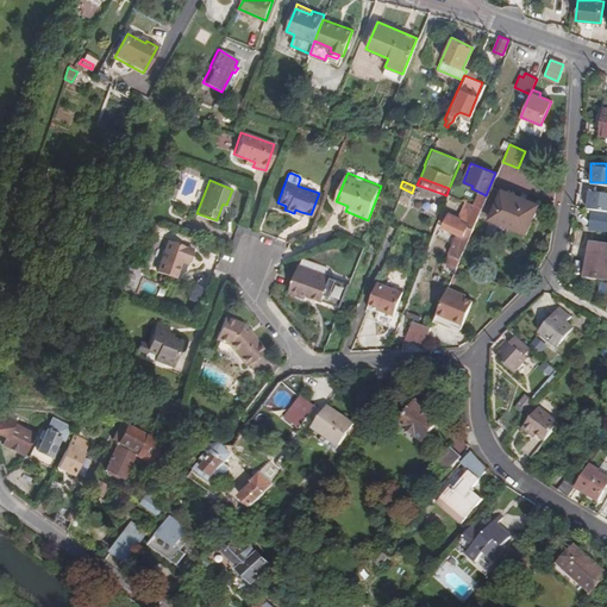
[(487,198),(482,208),(480,213),(526,232),(538,204),(504,188),(502,191),(492,186),(487,198)]
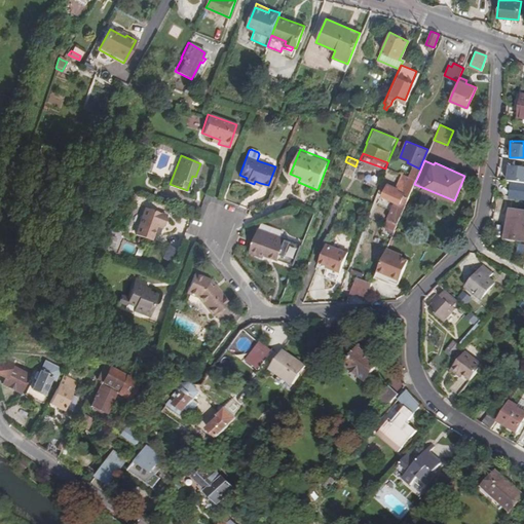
[(523,179),(523,163),(508,162),(507,179),(523,179)]
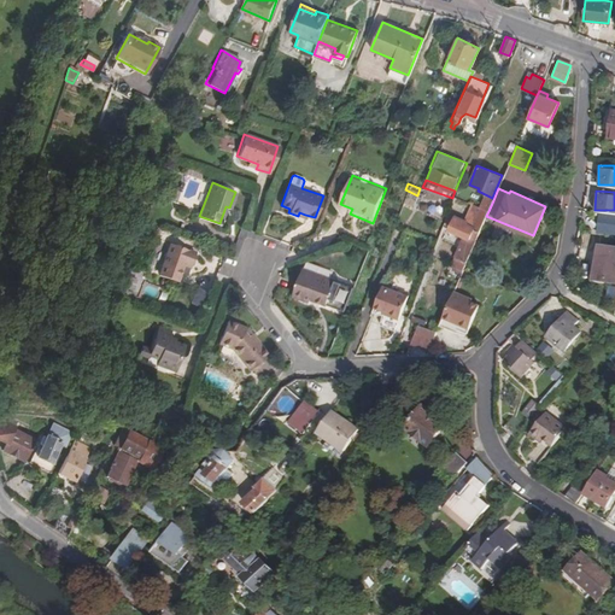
[(486,198),(482,208),(488,211),(493,200),(486,198)]
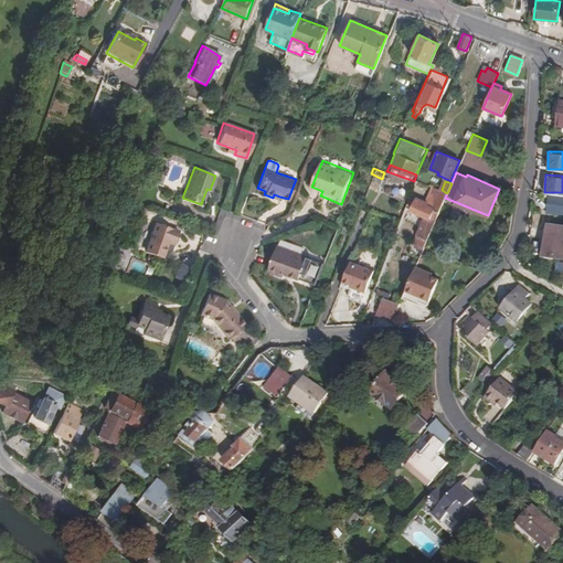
[(442,190),(435,188),(433,194),(437,197),(433,205),(415,198),(411,209),(429,218),(436,220),(445,198),(447,193),(442,190)]
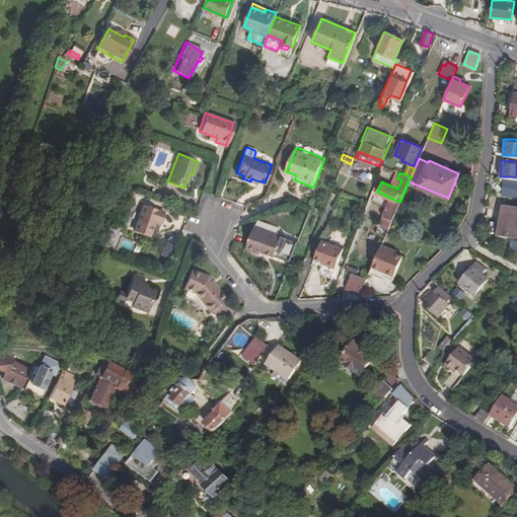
[(508,195),(516,196),(516,179),(503,178),(501,194),(508,195)]
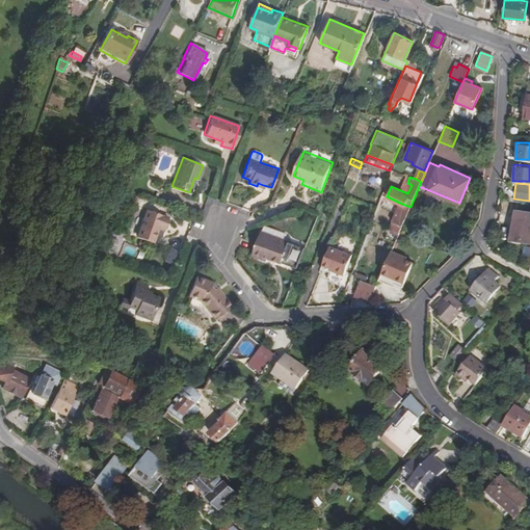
[(529,212),(529,201),(521,200),(519,211),(529,212)]
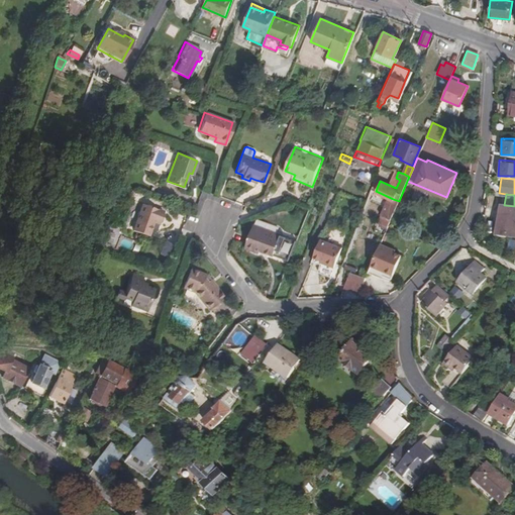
[(399,201),(393,199),(386,214),(392,217),(399,201)]
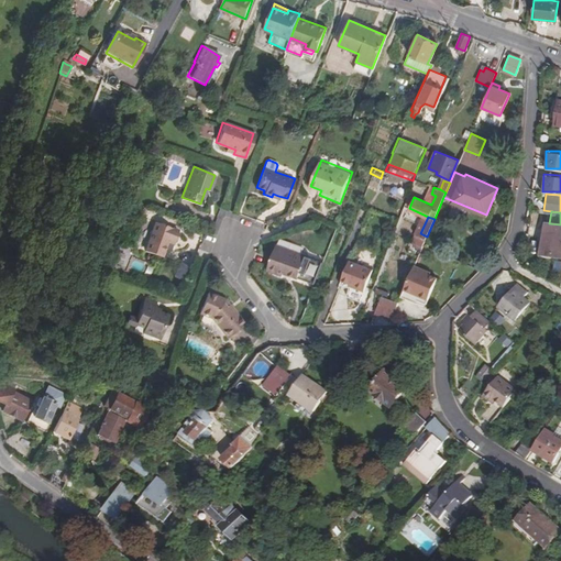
[(176,229),(154,221),(144,249),(161,255),(168,234),(173,237),(176,229)]
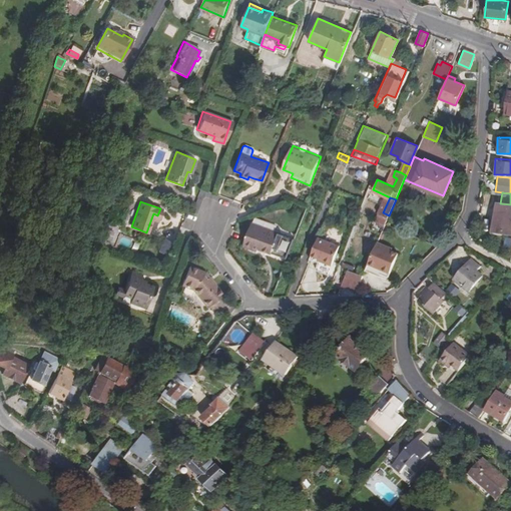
[(510,233),(510,204),(500,203),(496,203),(493,231),(510,233)]
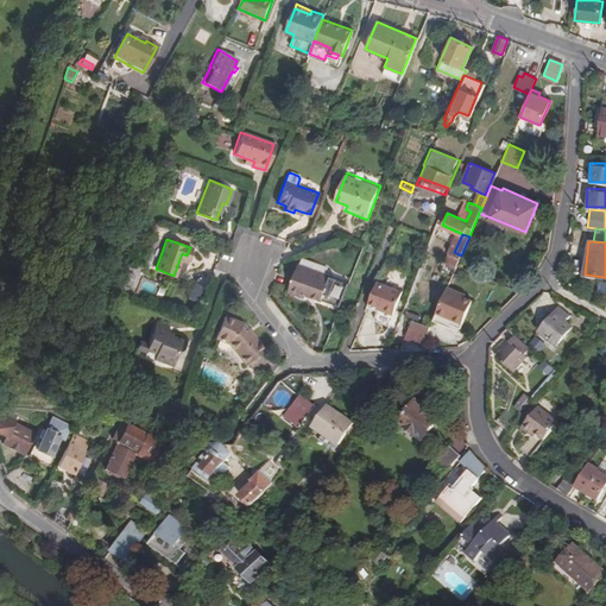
[(447,267),(454,271),(460,258),(455,257),(454,260),(450,259),(447,267)]
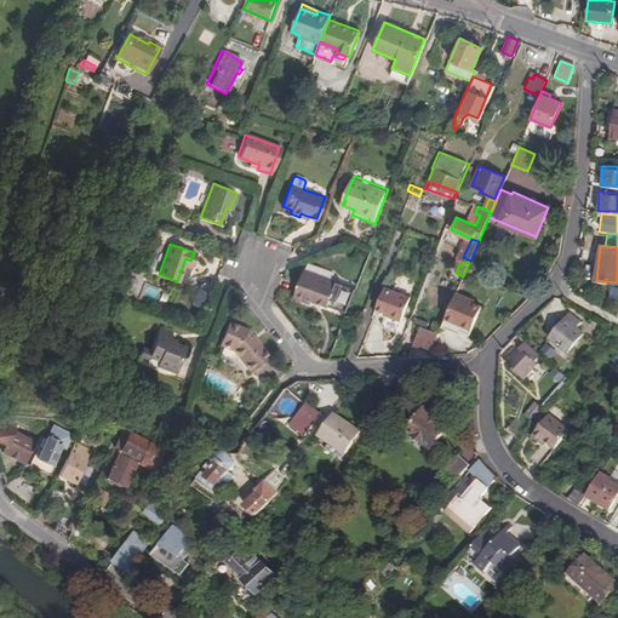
[(229,285),(233,265),(229,264),(229,265),(218,263),(213,282),(229,285)]
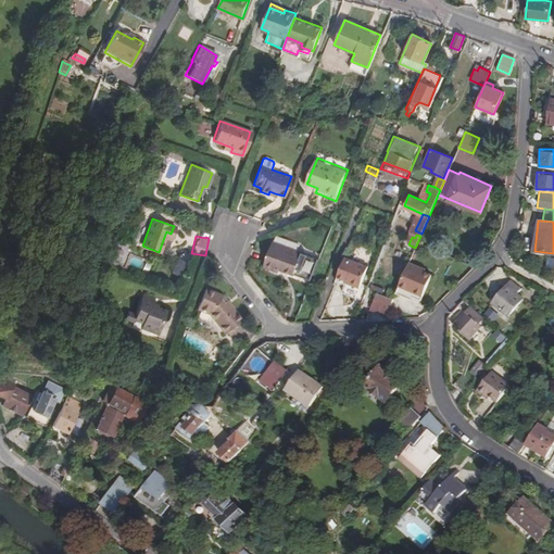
[(315,259),(275,242),(264,265),(276,269),(277,267),(307,279),(315,259)]
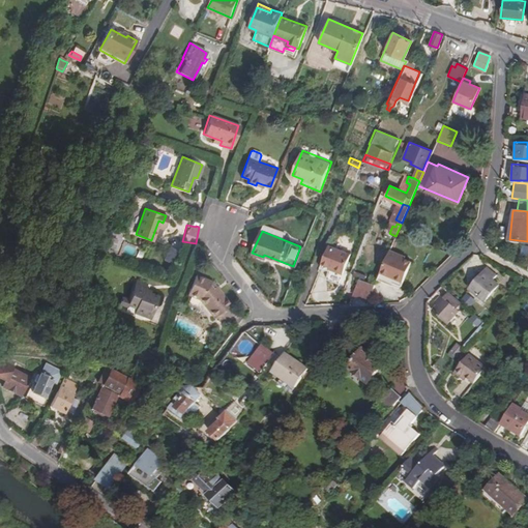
[(106,247),(112,248),(116,238),(109,236),(106,247)]
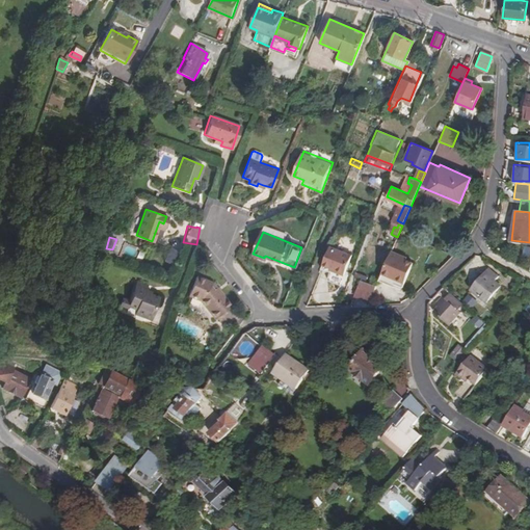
[(327,245),(320,263),(332,268),(330,269),(342,273),(349,254),(327,245)]
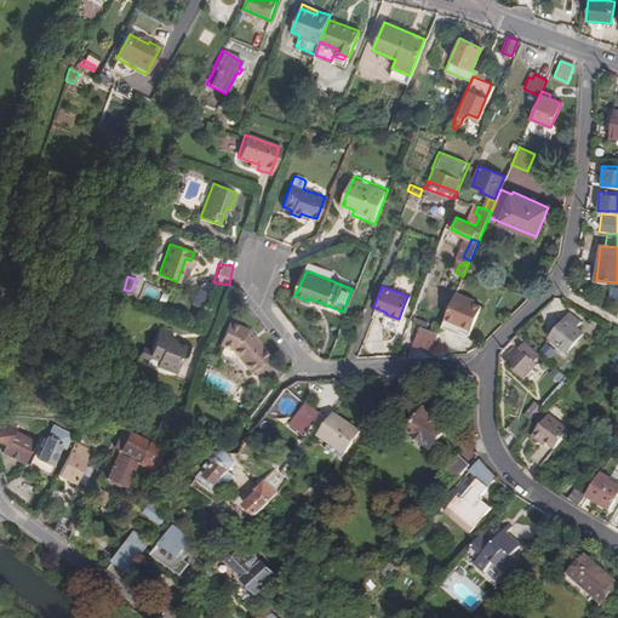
[(190,304),(199,308),(206,292),(198,289),(190,304)]
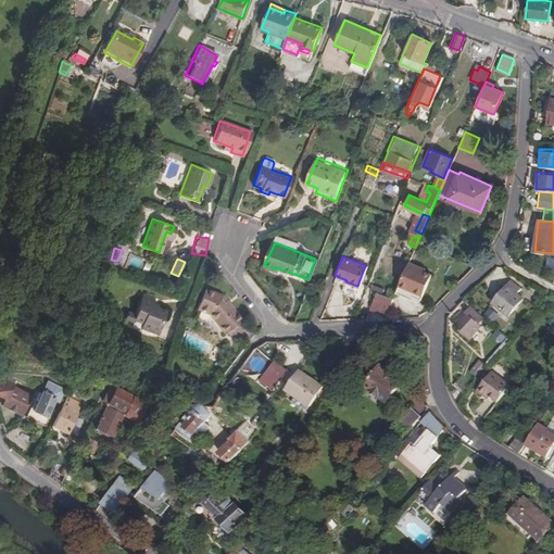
[(315,259),(307,279),(311,280),(319,260),(315,259)]
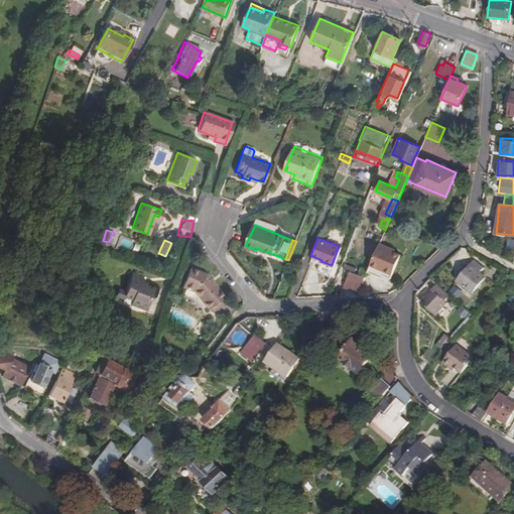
[(385,269),(392,272),(401,254),(393,250),(388,248),(389,246),(380,242),(371,263),(385,269)]
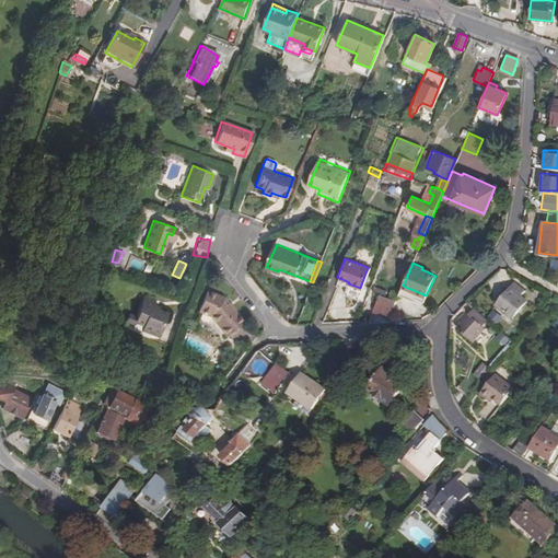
[(513,281),(495,304),(511,318),(526,300),(520,294),(523,289),(513,281)]
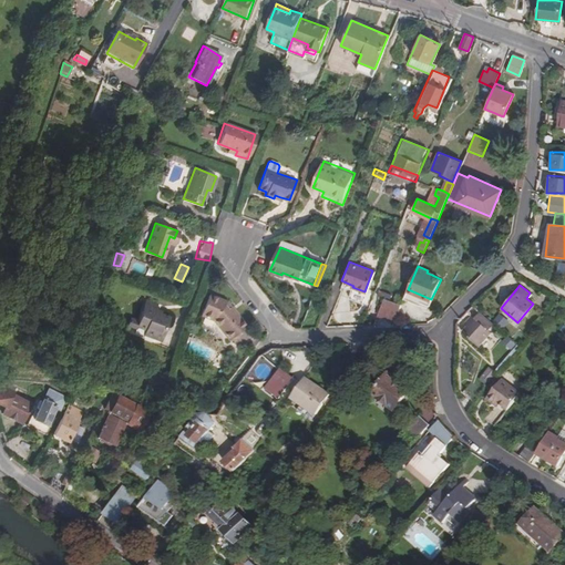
[(419,305),(423,296),(408,289),(403,298),(419,305)]
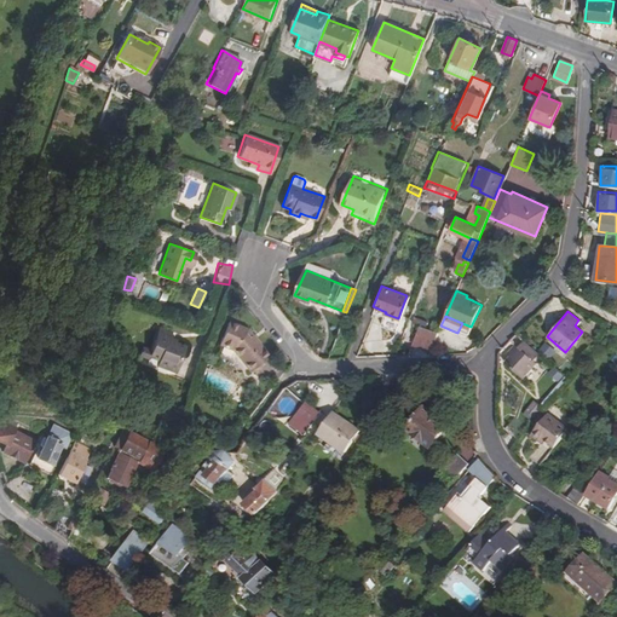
[(248,329),(230,322),(220,345),(234,351),(249,370),(269,355),(248,329)]
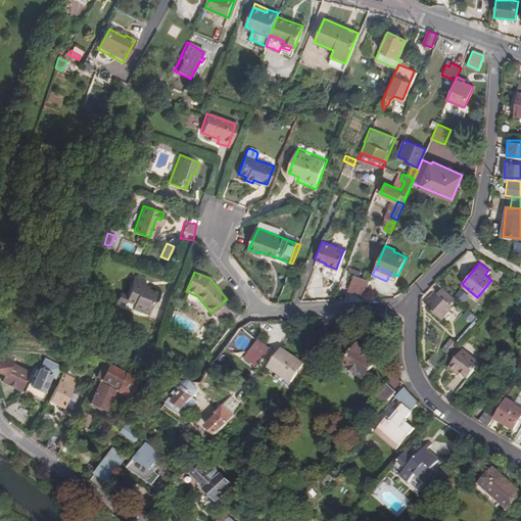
[(349,291),(363,295),(369,283),(354,277),(349,291)]
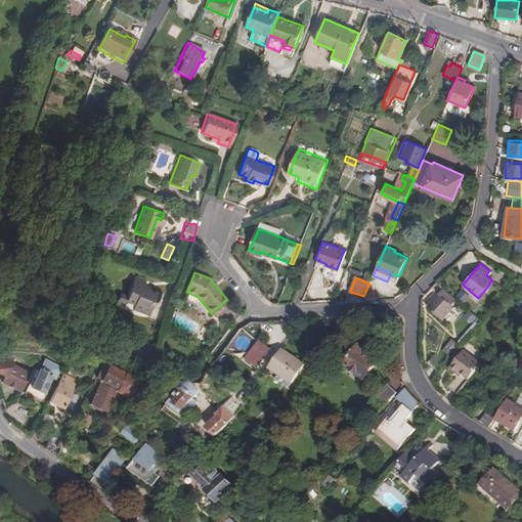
[(134,279),(127,297),(125,302),(134,305),(141,307),(139,312),(147,315),(157,293),(148,290),(144,288),(144,286),(145,284),(134,279)]
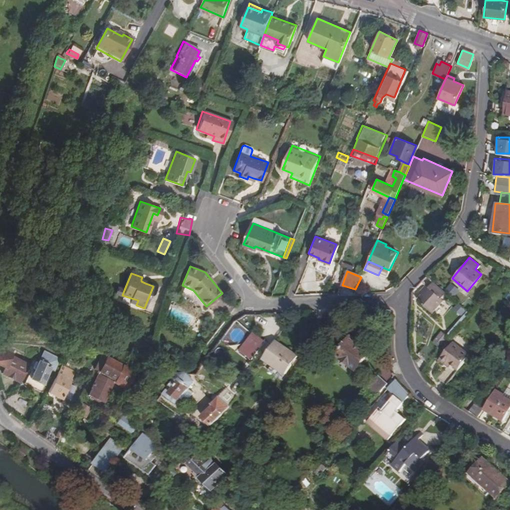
[(431,312),(444,296),(442,295),(445,291),(429,279),(424,285),(426,287),(416,299),(431,312)]
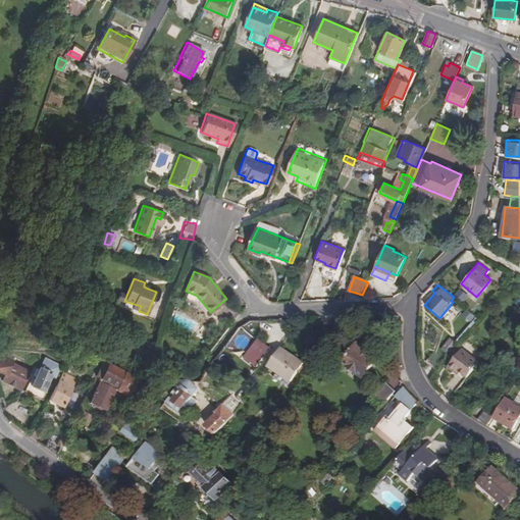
[(463,299),(466,293),(457,289),(454,295),(463,299)]
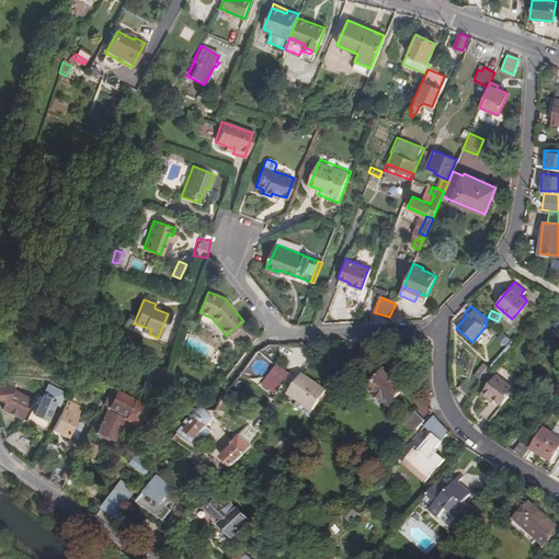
[(134,323),(136,318),(129,316),(126,322),(133,326),(134,323)]
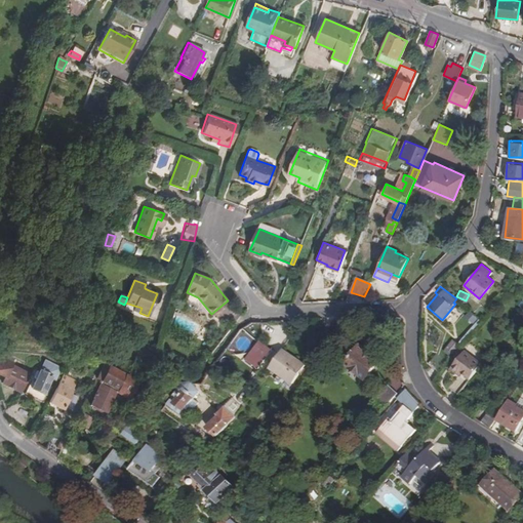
[(459,340),(455,336),(446,348),(451,352),(459,340)]
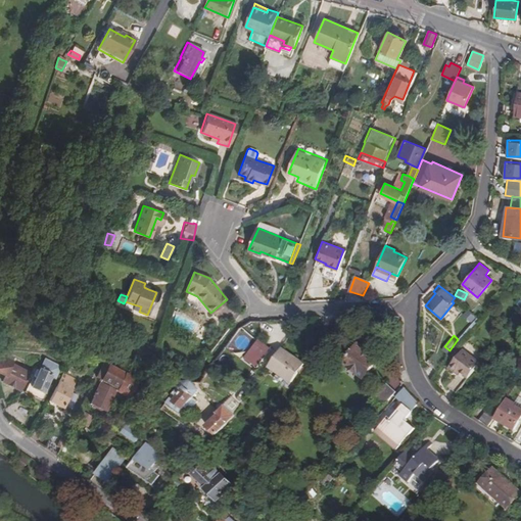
[(255,366),(269,346),(255,338),(243,358),(255,366)]
